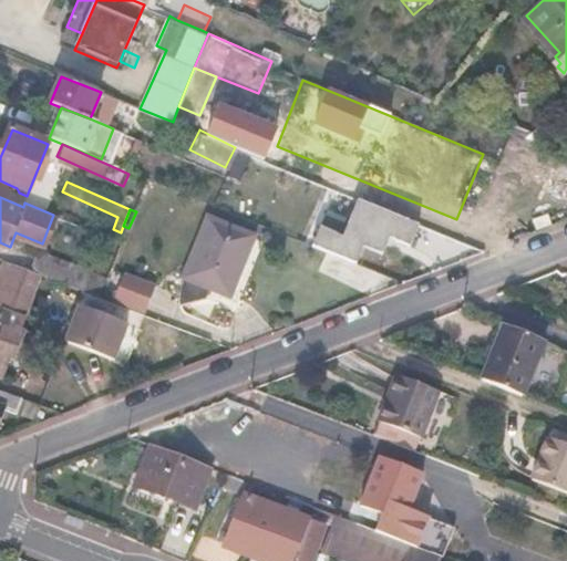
[(421,222),(394,211),(389,225),(415,236),(421,222)]
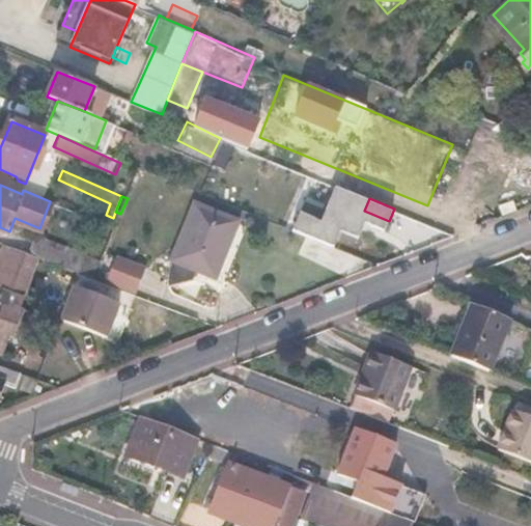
[(232,221),(191,201),(162,266),(158,282),(187,277),(192,266),(208,273),(232,221)]
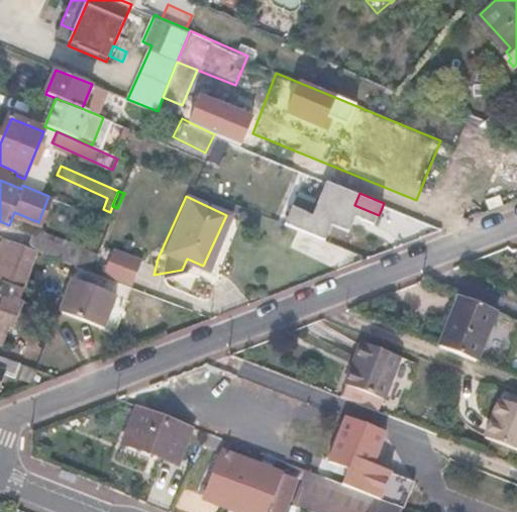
[(346,215),(302,197),(294,216),(311,221),(339,232),(346,215)]
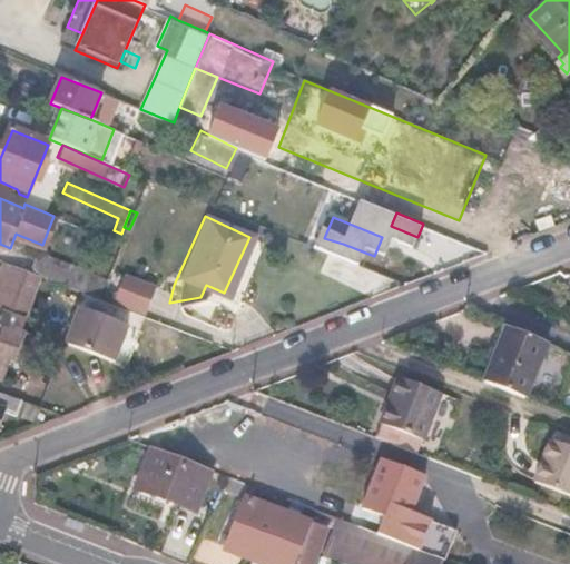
[(92,273),(52,257),(45,274),(86,289),(92,273)]
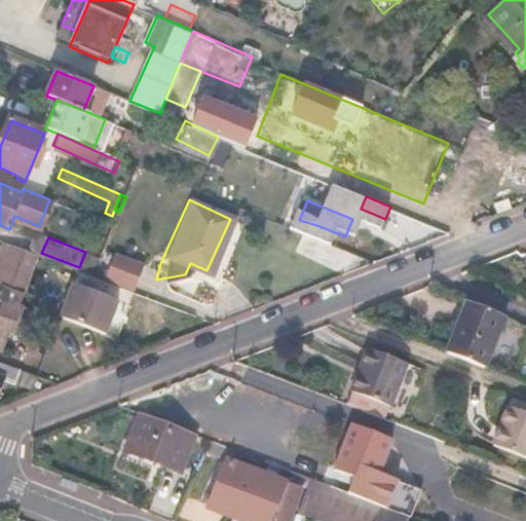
[(24,247),(8,240),(0,262),(0,289),(5,291),(24,247)]
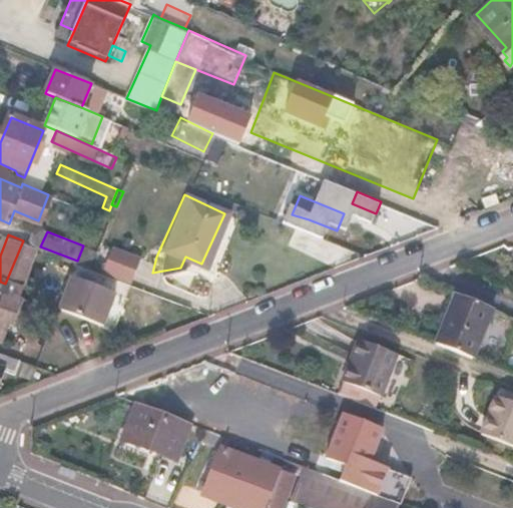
[(0,282),(0,340),(2,342),(21,294),(19,293),(37,245),(23,240),(5,284),(0,282)]
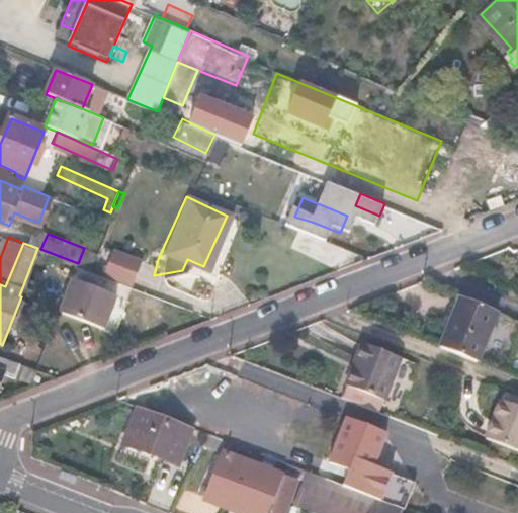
[(138,258),(110,247),(100,272),(128,283),(138,258)]
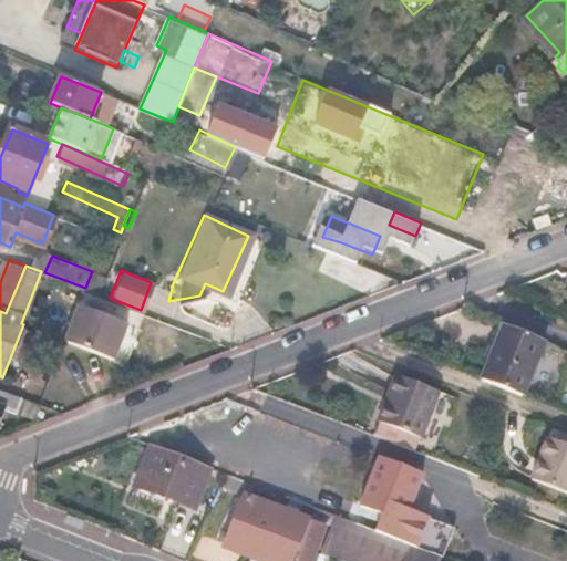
[(127,326),(80,307),(65,344),(114,362),(127,326)]
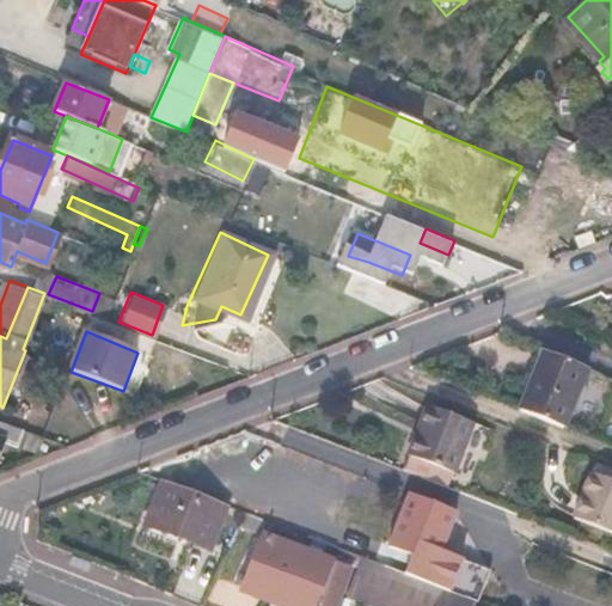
[(582,363),(539,347),(518,402),(561,420),(582,363)]
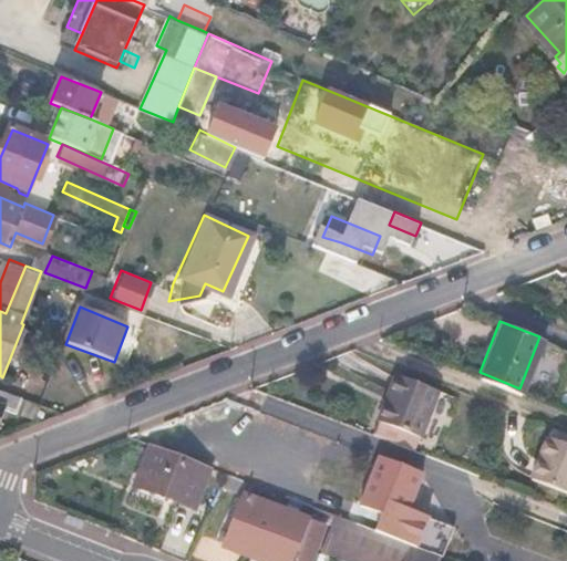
[(433,380),(392,363),(366,428),(408,445),(433,380)]
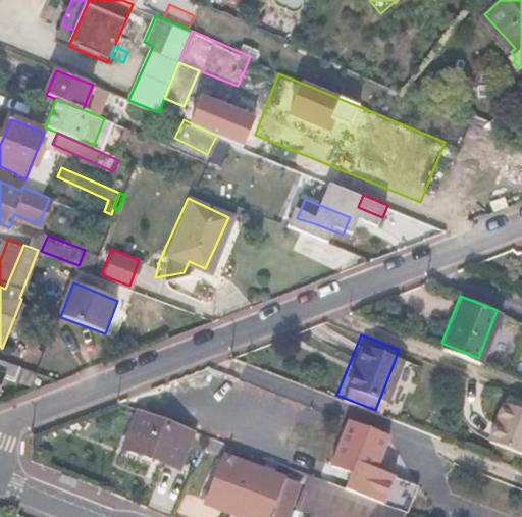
[(0,355),(0,372),(5,374),(13,377),(16,374),(20,363),(0,355)]
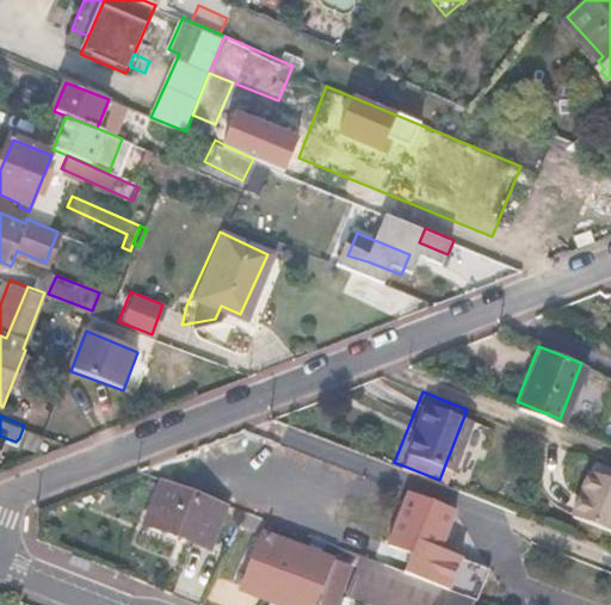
[(610,523),(610,469),(585,460),(566,510),(610,528),(610,523)]
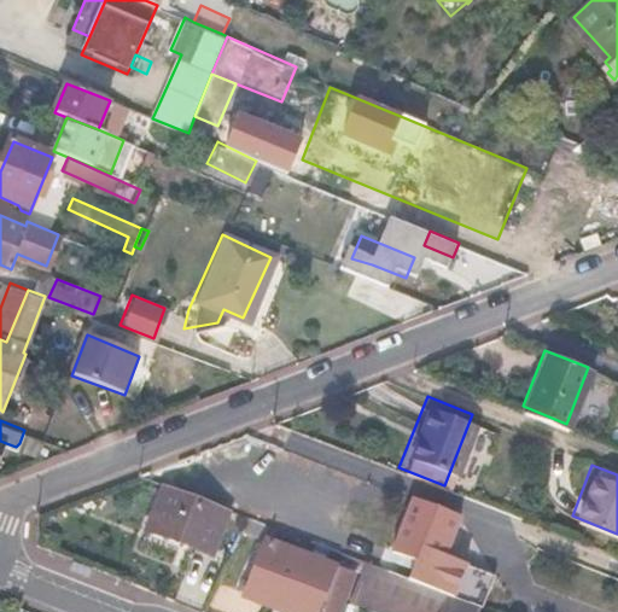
[(225,506),(159,481),(143,528),(207,552),(225,506)]
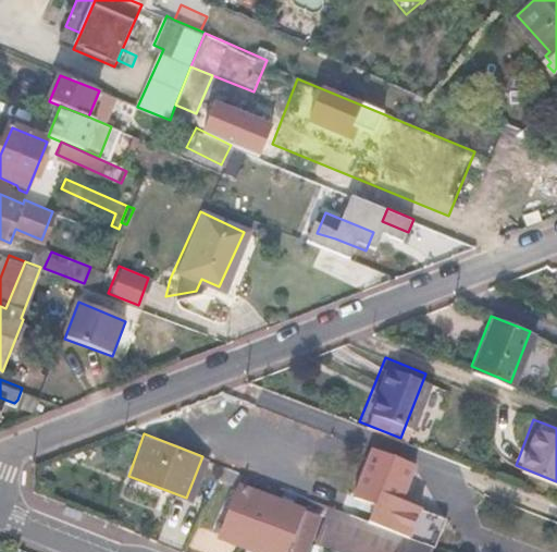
[(372,446),(354,495),(395,511),(388,527),(423,539),(433,543),(444,514),(399,498),(413,462),(372,446)]
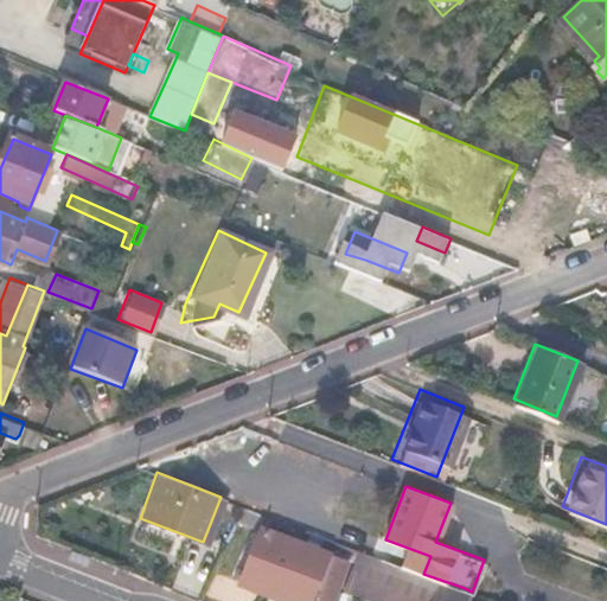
[(247,567),(240,564),(235,576),(242,580),(241,583),(289,600),(326,600),(343,557),(262,526),(247,567)]
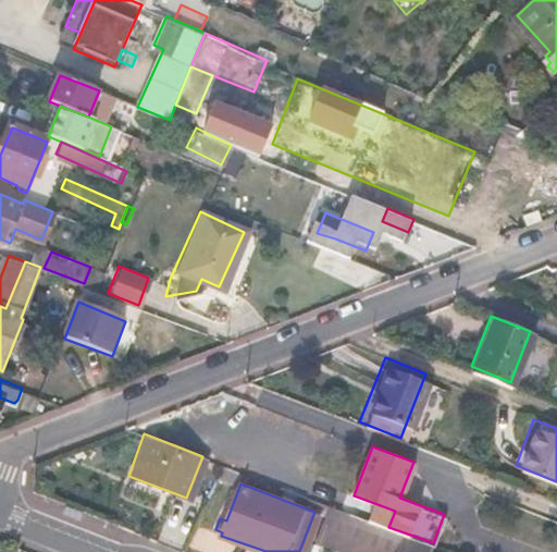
[(334,506),(323,537),(363,551),(418,551),(423,539),(388,527),(334,506)]
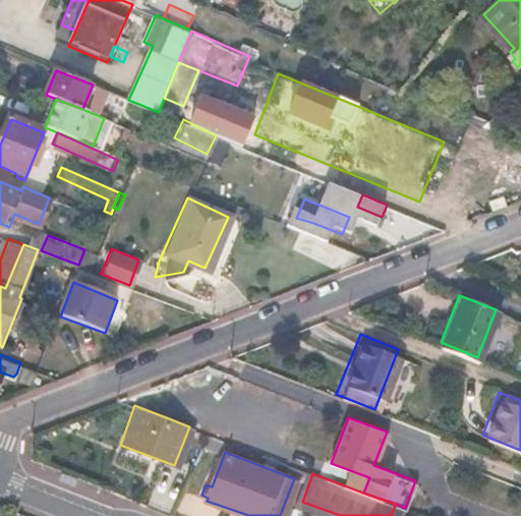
[(405,508),(396,504),(391,515),(410,515),(403,513),(405,508)]
